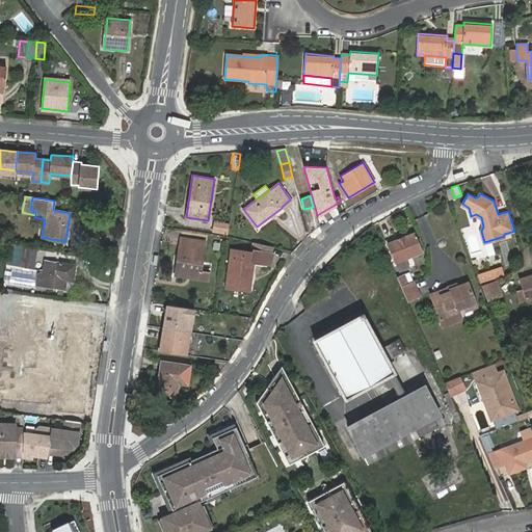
[(228,234),(229,223),(215,221),(214,232),(228,234)]
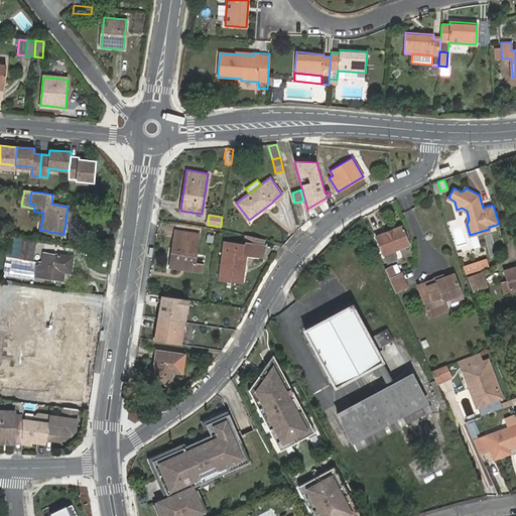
[(376,236),(383,254),(408,245),(401,227),(376,236)]
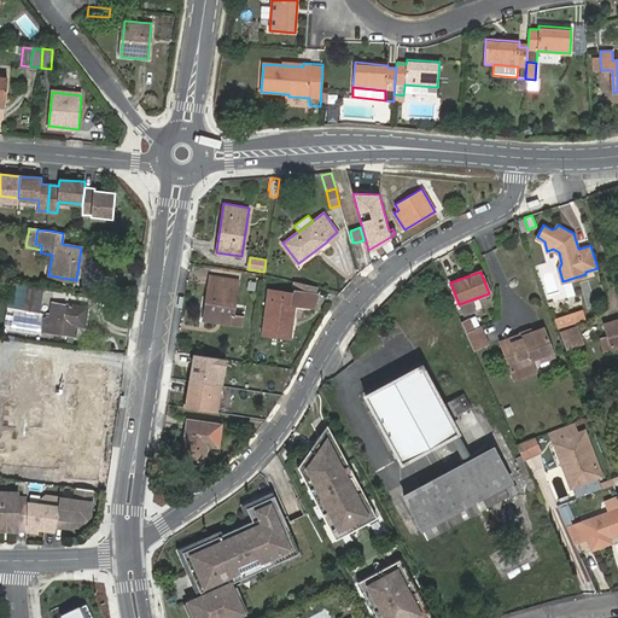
[(210,275),(203,320),(240,325),(243,315),(233,314),(238,280),(210,275)]
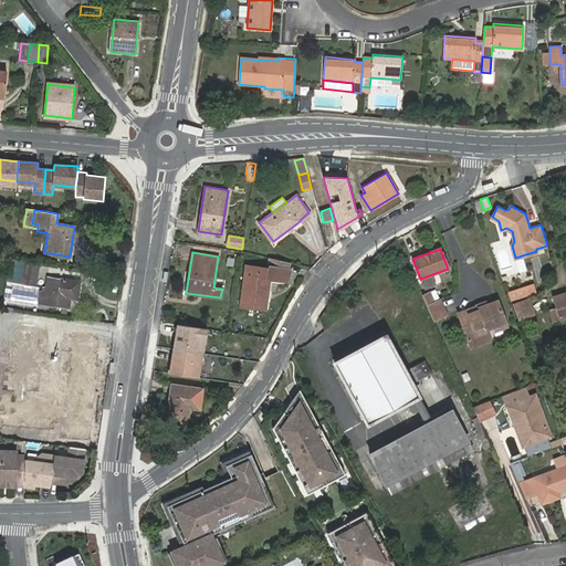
[(236,255),(227,254),(224,265),(234,266),(236,255)]
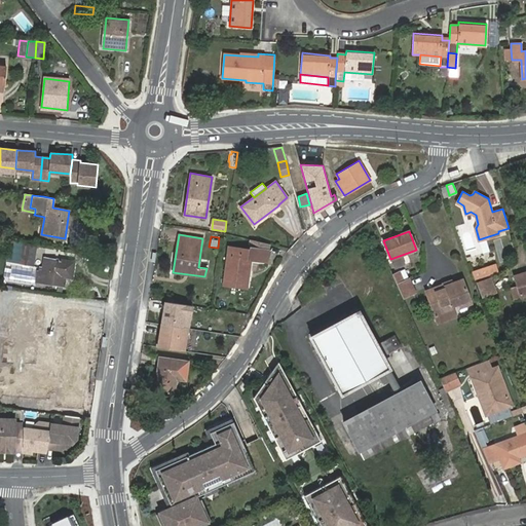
[(266,260),(269,245),(251,239),(249,250),(228,247),(223,285),(247,287),(251,259),(266,260)]
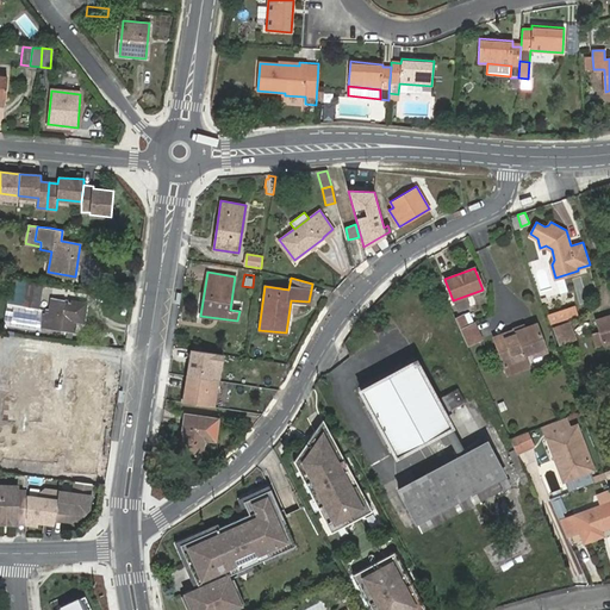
[(23,304),(26,281),(16,279),(11,302),(23,304)]
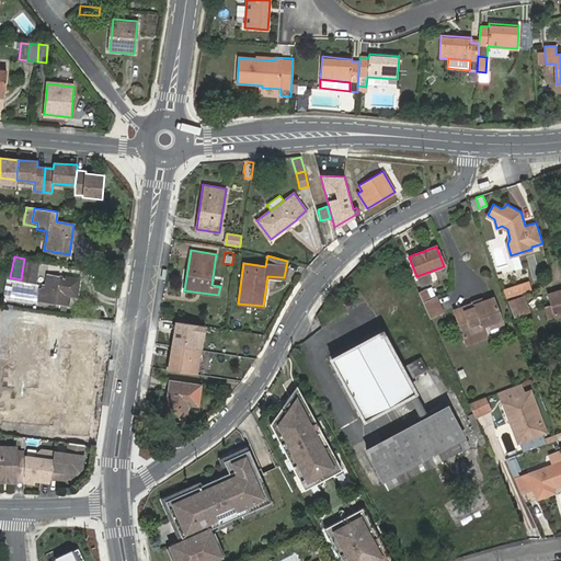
[(34,282),(38,261),(24,259),(21,279),(34,282)]
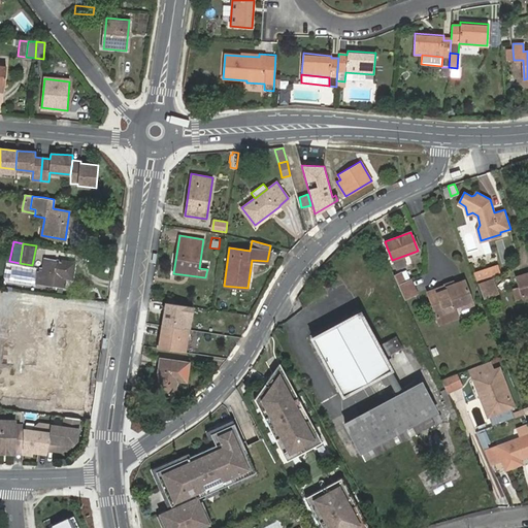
[(395,269),(406,266),(403,258),(393,261),(395,269)]
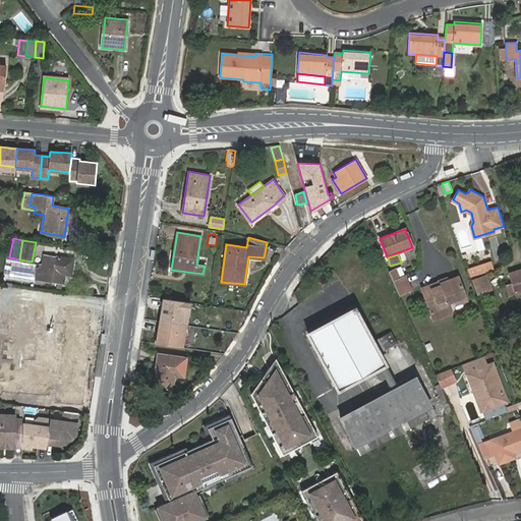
[(56,261),(44,259),(42,266),(40,265),(40,269),(37,269),(36,279),(63,283),(64,274),(71,275),(73,259),(56,256),(56,261)]
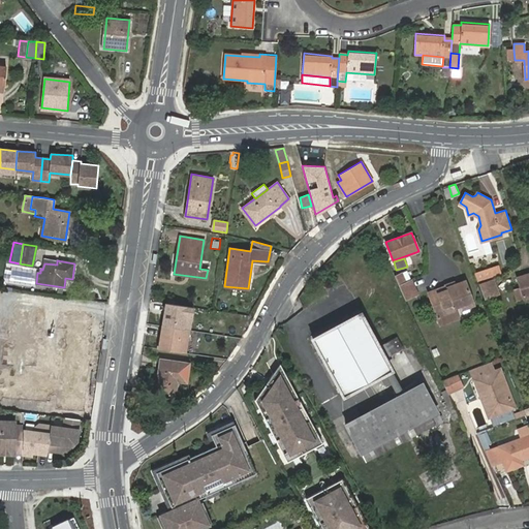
[(498,265),(476,273),(478,280),(501,272),(498,265)]
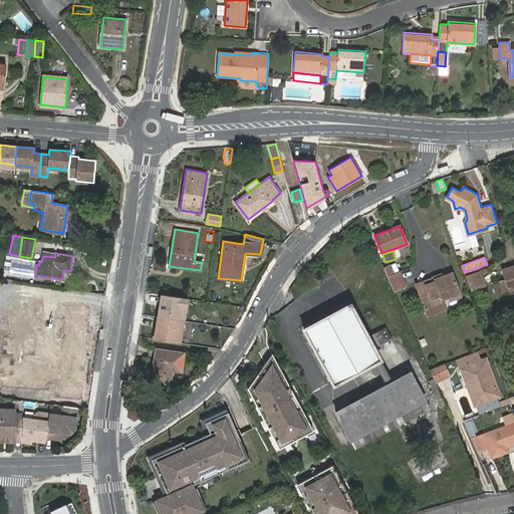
[(513,264),(502,268),(505,278),(498,280),(502,292),(513,287),(513,264)]
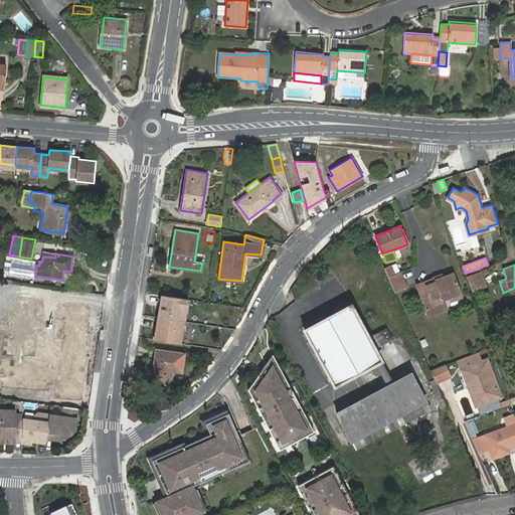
[(390,266),(384,269),(387,277),(394,274),(390,266)]
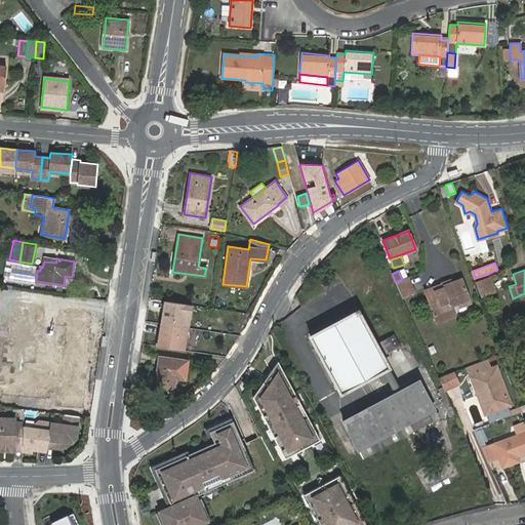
[(478,281),(481,293),(501,287),(498,275),(478,281)]
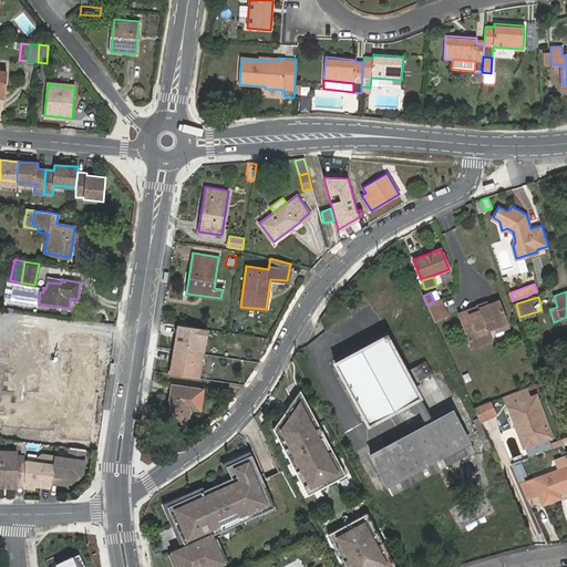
[(434,301),(426,305),(434,321),(447,315),(441,299),(434,301)]
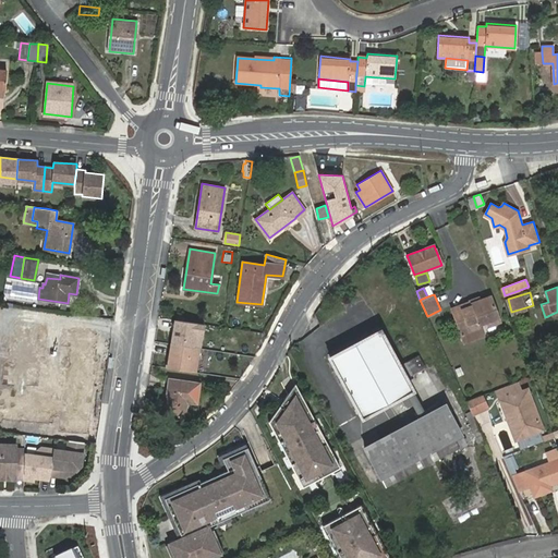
[(470,304),(469,302),(451,307),(462,335),(480,328),(478,325),(486,322),(488,326),(499,322),(490,296),(480,300),(470,304)]
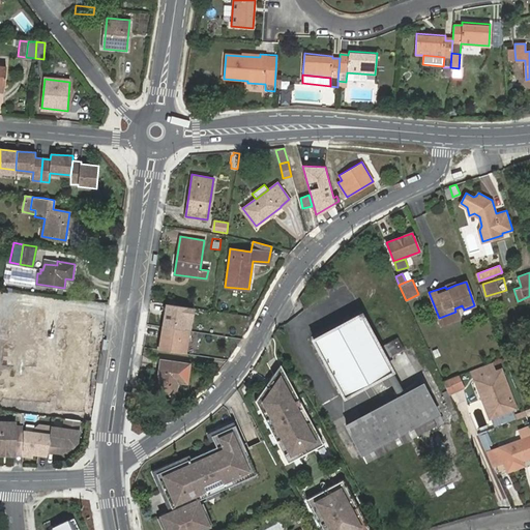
[(194,308),(164,303),(156,350),(186,354),(194,308)]
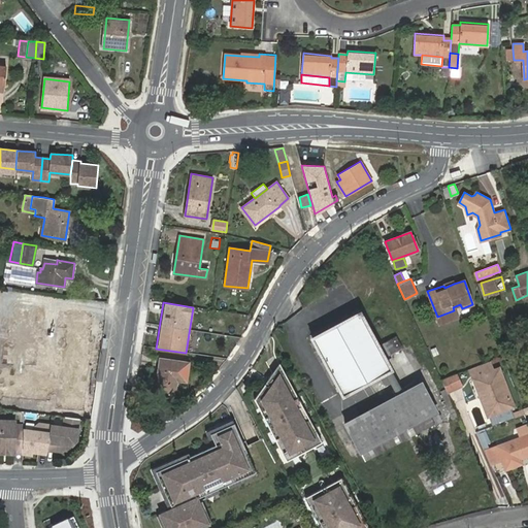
[(437,317),(440,325),(457,319),(454,310),(437,317)]
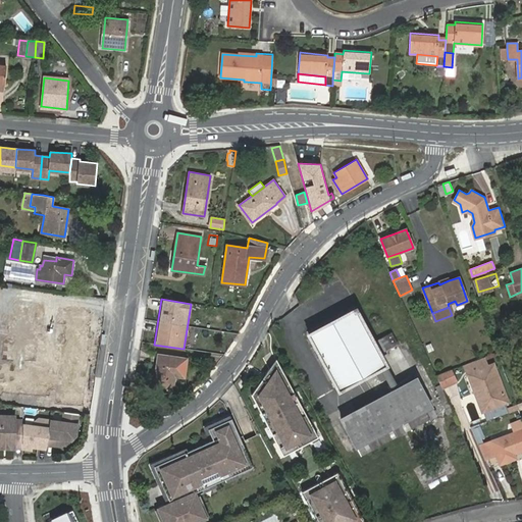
[(307,333),(338,390),(386,365),(356,308),(307,333)]
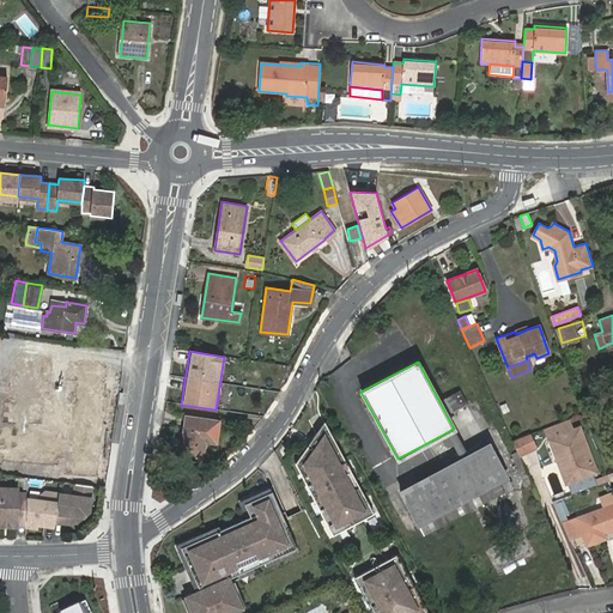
[(287,365),(275,364),(274,374),(286,375),(287,365)]
